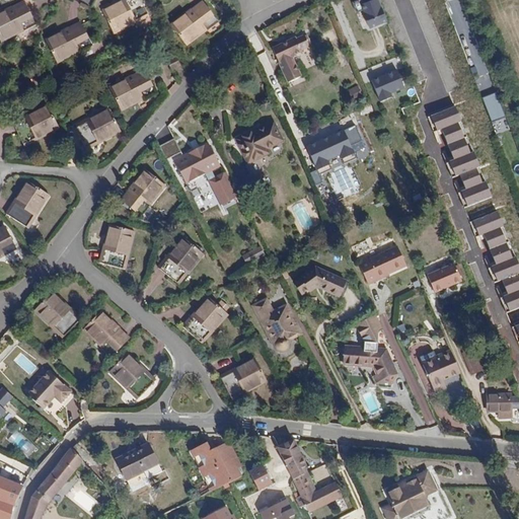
[(122,0),(118,2),(120,6),(112,10),(110,6),(101,10),(114,34),(149,15),(140,0),(122,0)]
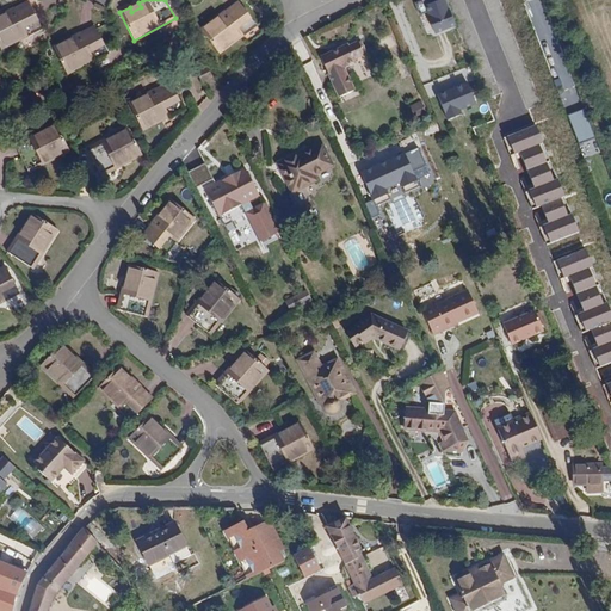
[(424,0),(415,4),(429,36),(460,23),(449,0),(424,0)]
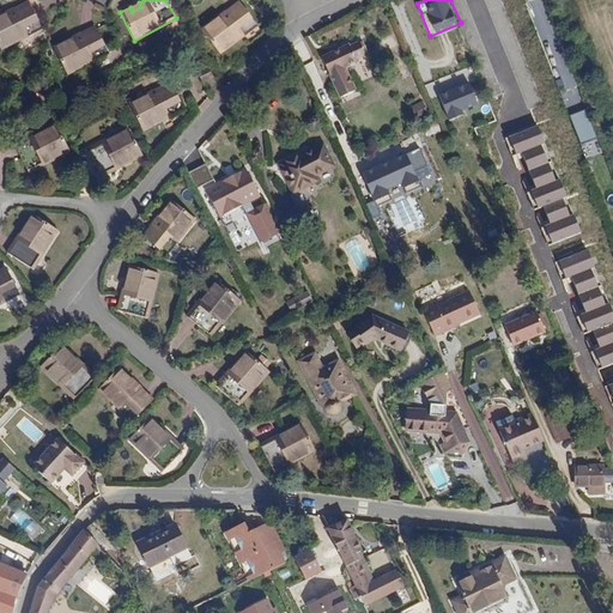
[(14,7),(6,12),(8,16),(0,19),(0,46),(1,49),(43,28),(30,1),(16,8),(14,7)]
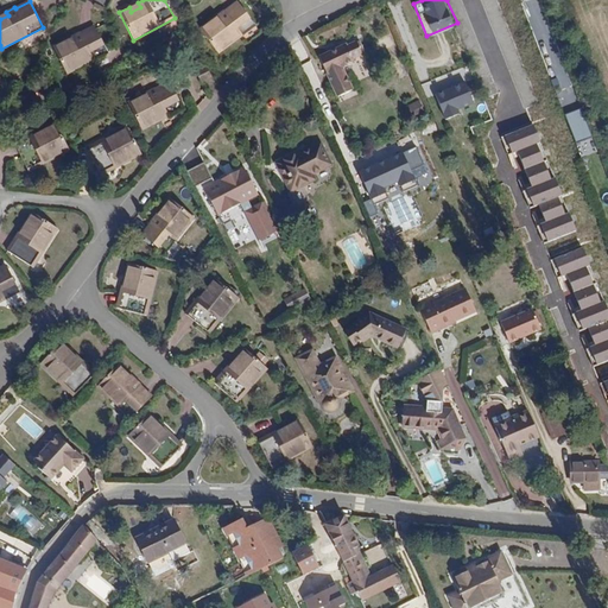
[(223,11),(216,17),(219,20),(211,25),(209,21),(201,29),(219,54),(255,26),(238,2),(225,12),(223,11)]
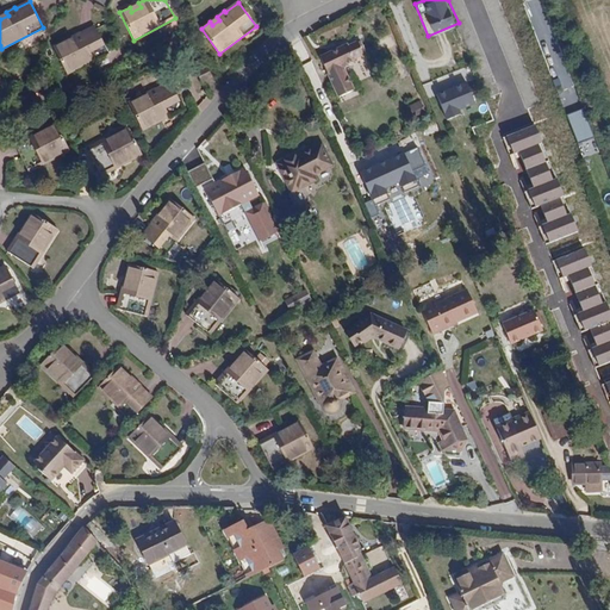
[(80,32),(70,37),(73,42),(66,45),(62,42),(53,47),(67,74),(109,53),(95,26),(81,33),(80,32)]
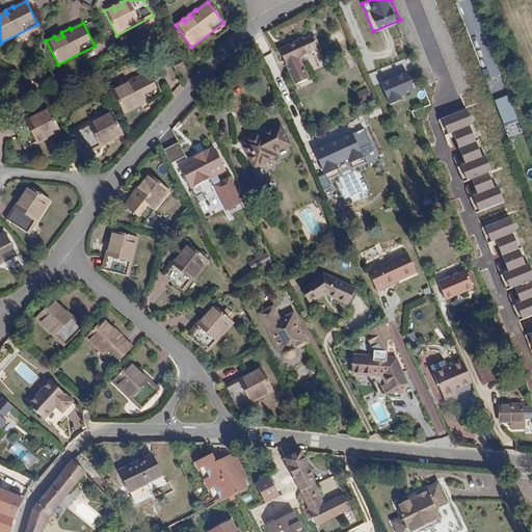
[(316,48),(311,37),(303,41),(302,38),(280,50),(295,84),(308,78),(299,58),(310,53),(310,51),(316,48)]
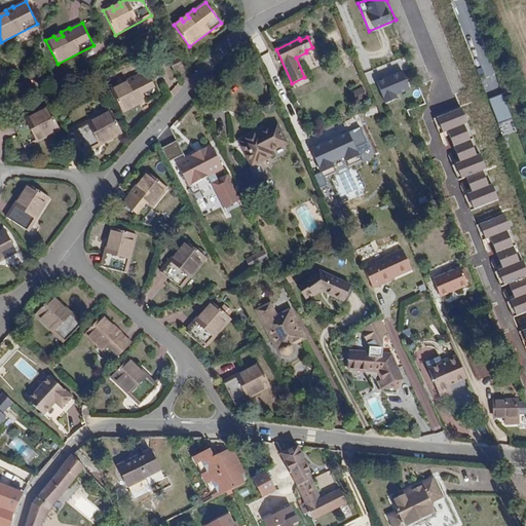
[(174,71),(183,67),(178,57),(170,62),(174,71)]
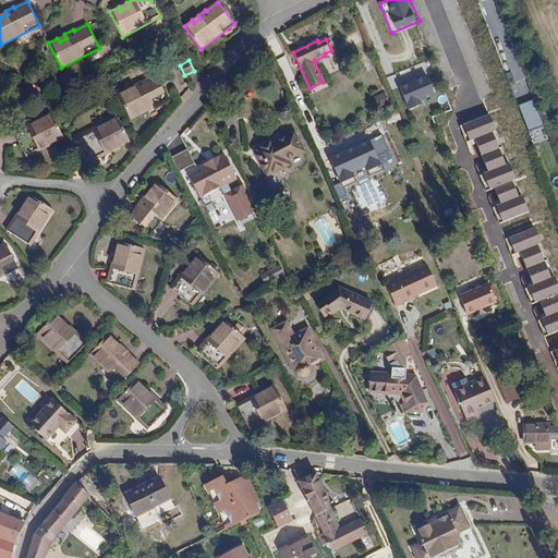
[(142,82),(134,86),(135,89),(129,93),(128,89),(118,94),(131,119),(168,99),(156,75),(143,83),(142,82)]
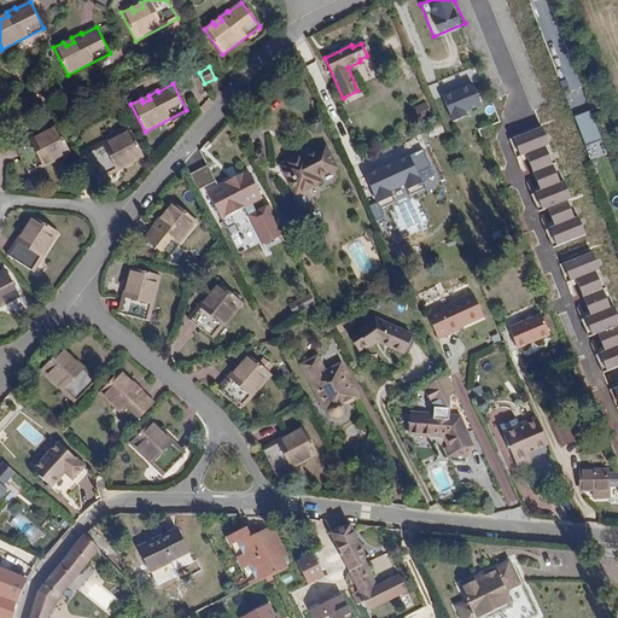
[(445,91),(452,118),(484,111),(478,83),(445,91)]
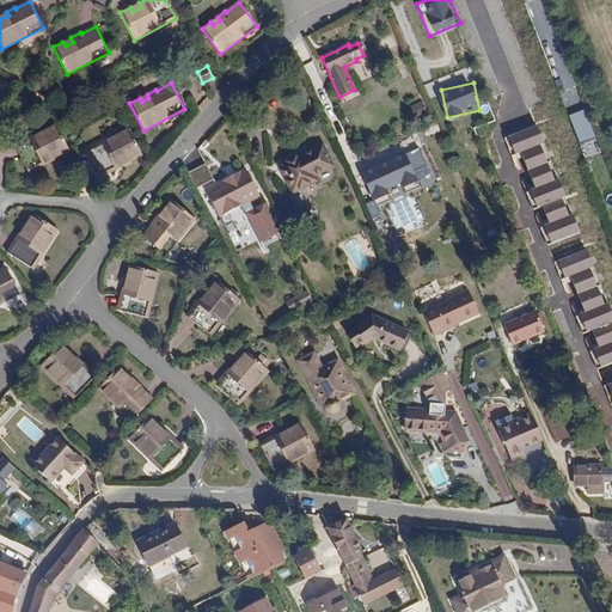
[(420,115),(427,112),(423,101),(415,103),(420,115)]
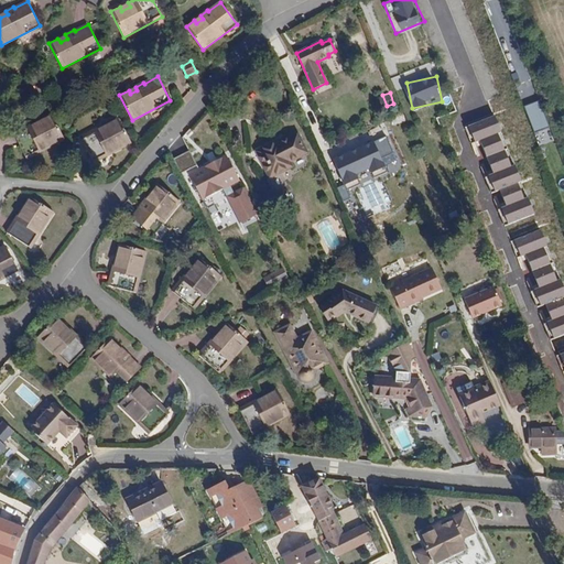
[(527,105),(533,131),(549,127),(542,100),(527,105)]
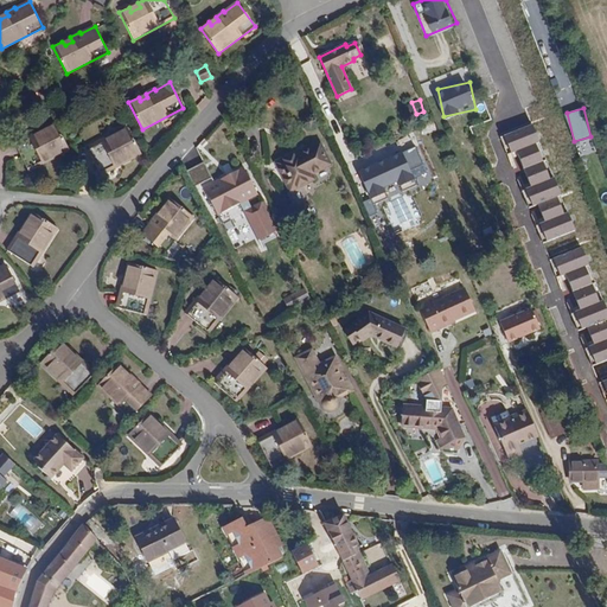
[(56,122),(45,127),(48,132),(40,136),(38,132),(29,136),(30,138),(16,145),(29,171),(69,149),(56,122)]
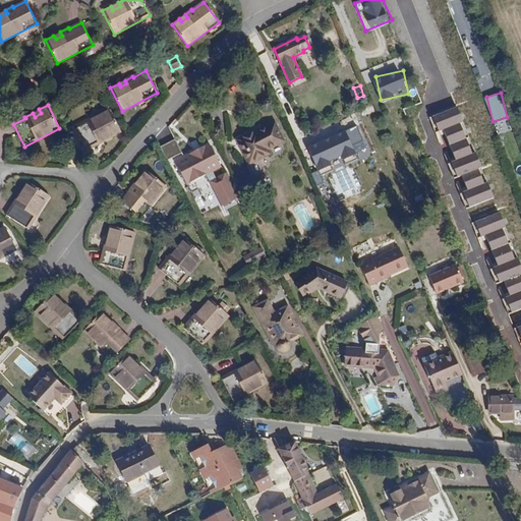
[(491,196),(455,106),(428,117),(435,132),(442,129),(454,160),(447,163),(453,178),(460,175),(466,189),(459,192),(465,208),(491,196)]
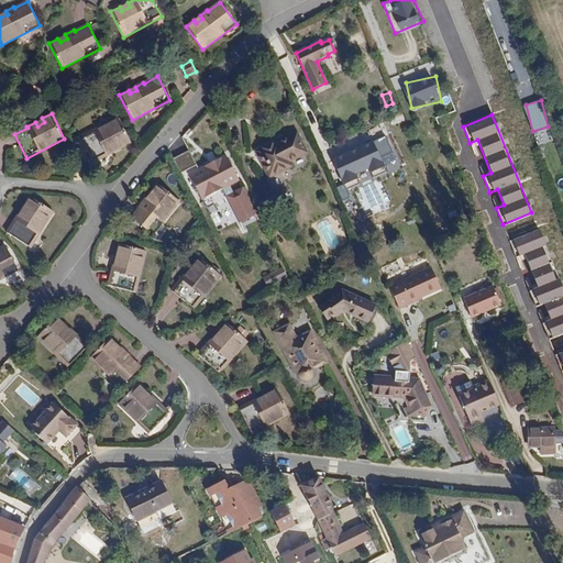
[(119,118),(110,122),(112,125),(105,130),(102,127),(94,130),(95,132),(81,139),(94,163),(131,143),(119,118)]
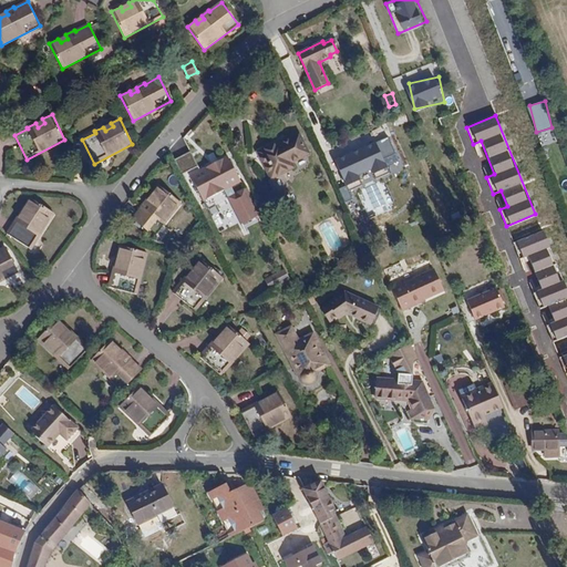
[(553,130),(539,135),(544,146),(556,141),(553,130)]
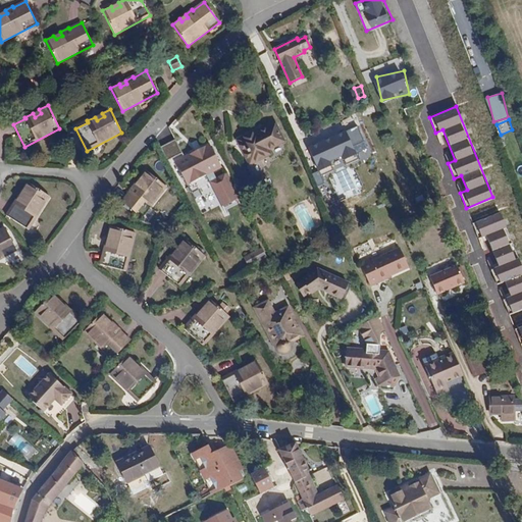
[(283,142),(274,124),(262,131),(261,128),(239,140),(250,163),(270,153),(268,150),(283,142)]
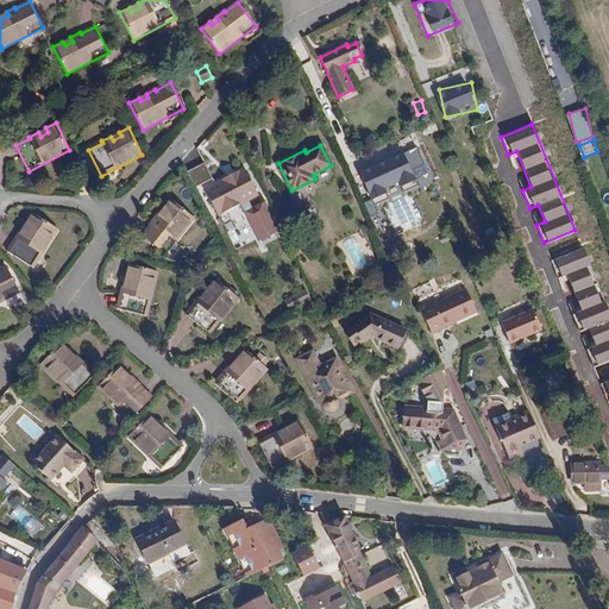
[(372,201),(431,179),(419,146),(360,169),(372,201)]
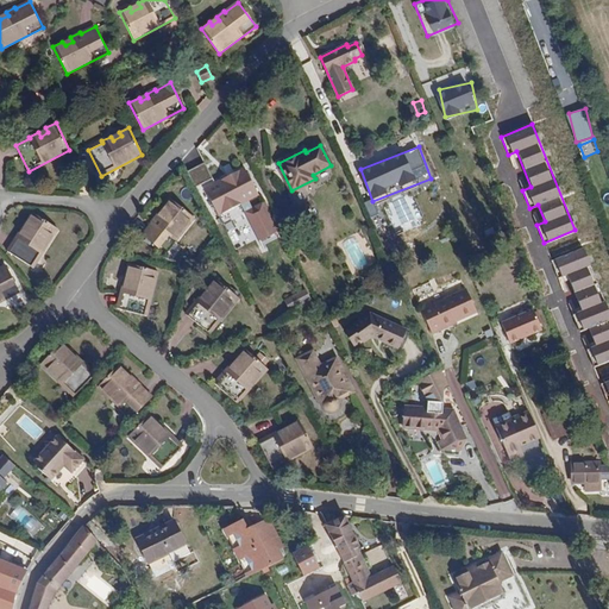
[(188,171),(195,187),(213,179),(206,163),(188,171)]
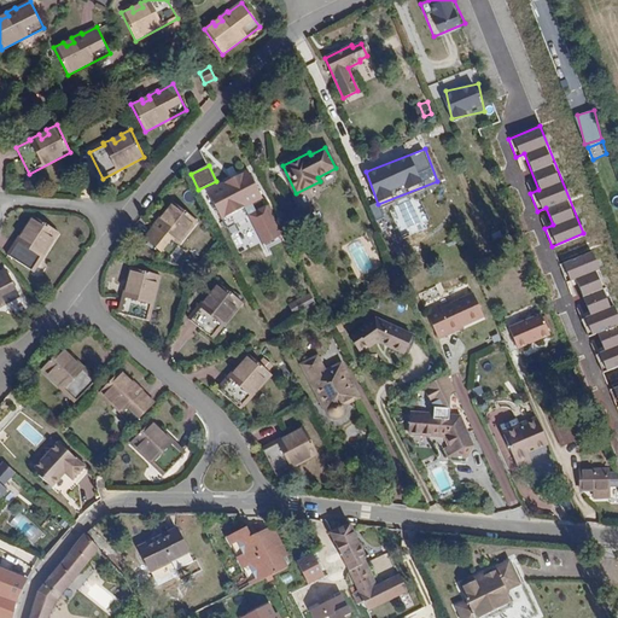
[(217,191),(208,197),(220,220),(263,197),(248,170),(215,188),(217,191)]
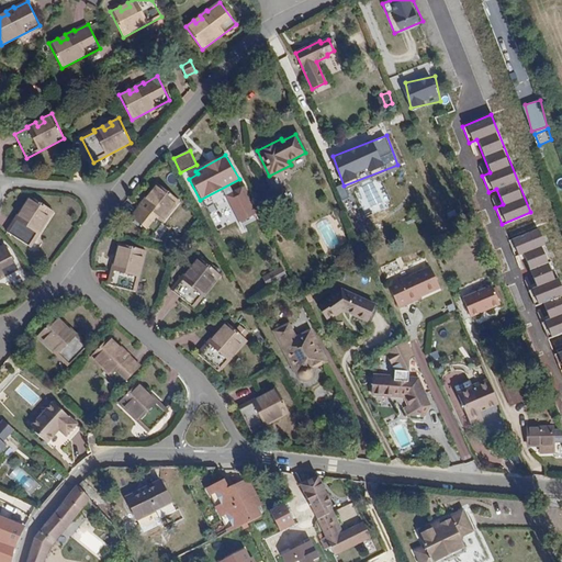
[(149,201),(146,199),(131,217),(153,234),(179,201),(157,183),(150,192),(155,195),(149,201)]
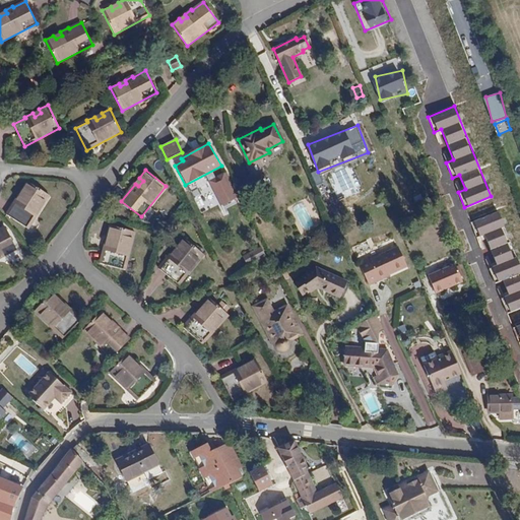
[(318,171),(313,172),(317,183),(322,181),(318,171)]
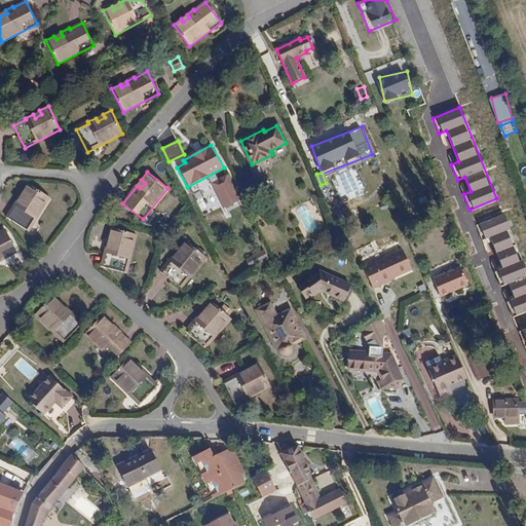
[(28,183),(24,190),(27,193),(22,200),(19,197),(13,204),(14,205),(7,218),(28,231),(50,197),(28,183)]
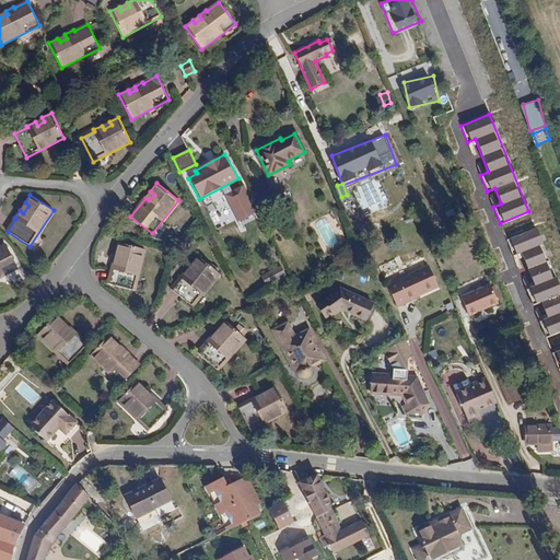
[(475,218),(471,211),(447,221),(451,229),(475,218)]
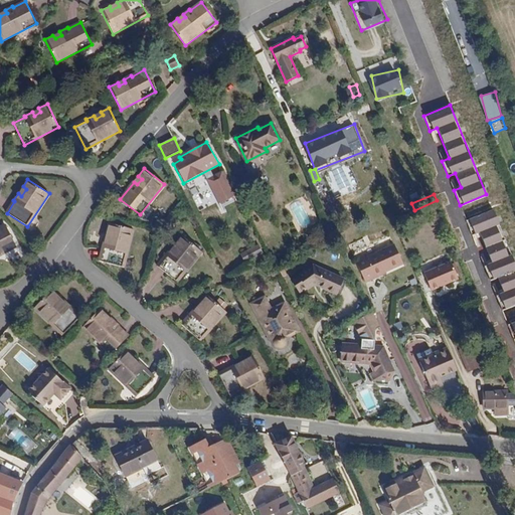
[(514,304),(514,263),(493,207),(464,219),(471,235),(480,232),(491,262),(485,265),(490,279),(498,277),(503,291),(495,294),(501,310),(514,304)]
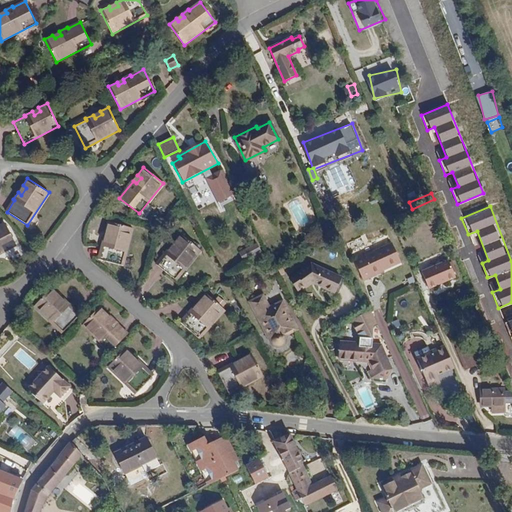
[(108,222),(105,231),(109,232),(107,239),(103,238),(98,259),(123,266),(133,228),(108,222)]
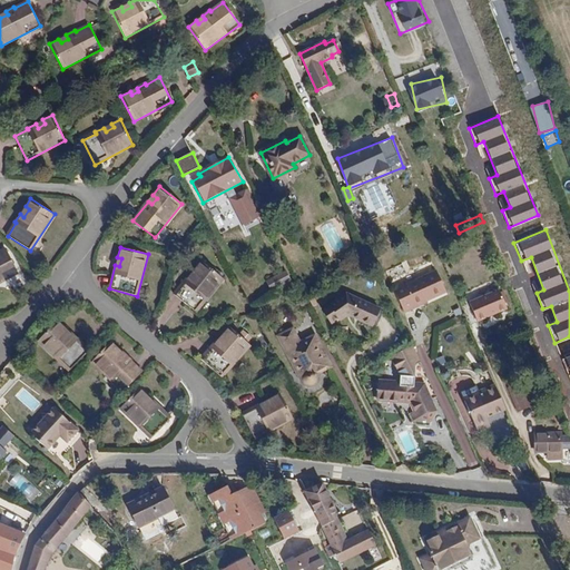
[(0,283),(19,273),(6,249),(0,252),(0,283)]
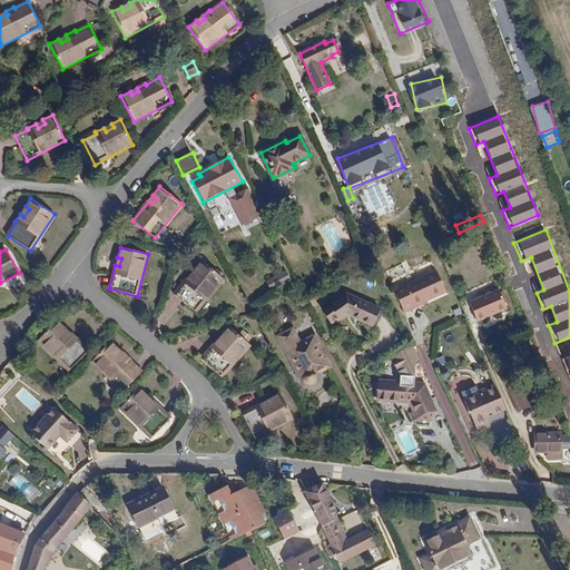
[(193,278),(189,276),(174,295),(196,313),(222,278),(200,262),(194,269),(197,273),(193,278)]
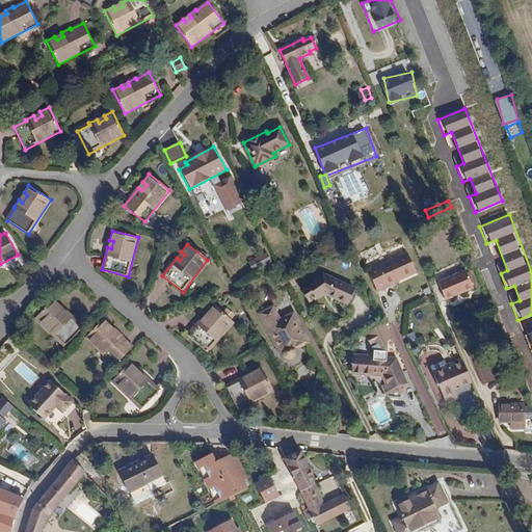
[(388,286),(398,281),(416,272),(406,253),(368,270),(378,293),(389,288),(388,286)]
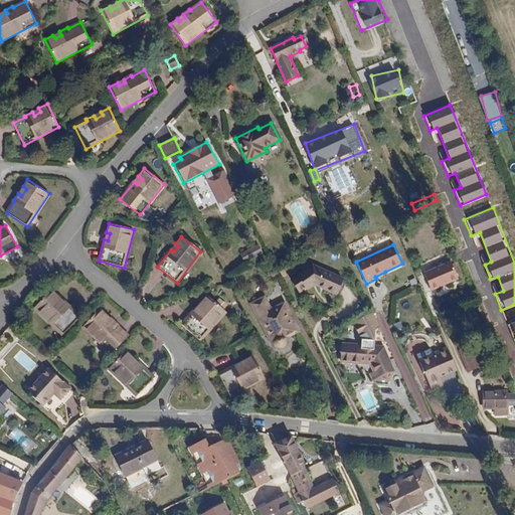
[(244,263),(263,252),(259,245),(241,254),(244,263)]
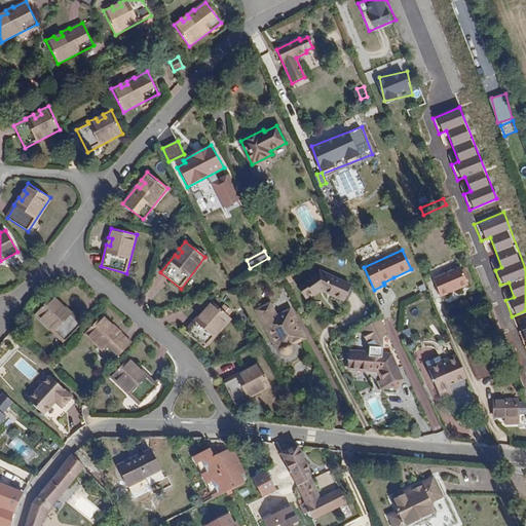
[(463,267),(434,276),(441,297),(471,288),(463,267)]
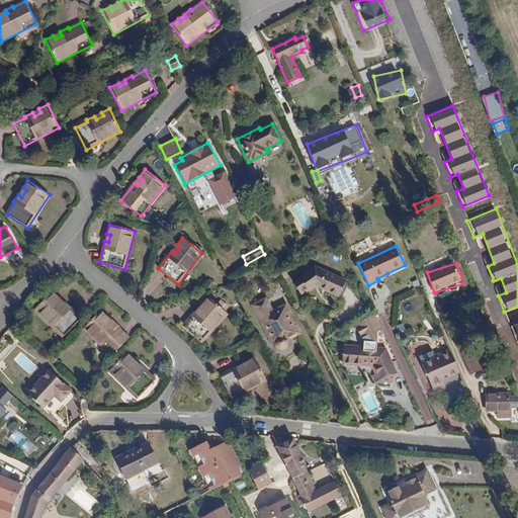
[(337,295),(344,280),(314,267),(293,281),(301,293),(307,289),(310,291),(315,287),(319,286),(337,295)]
